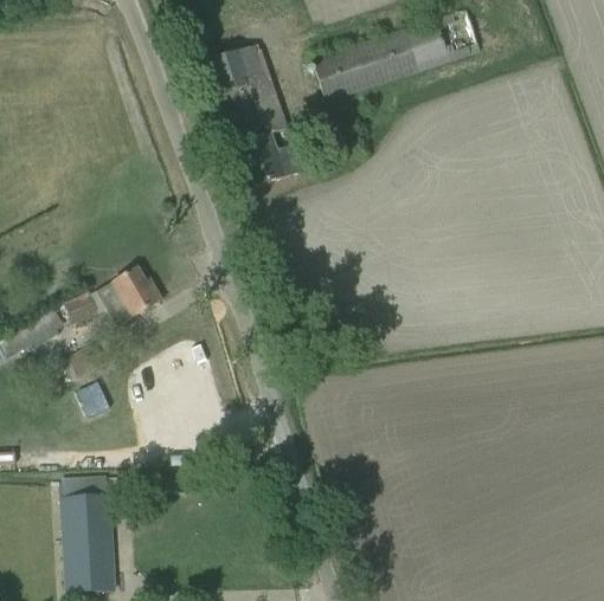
[(480,51),(467,10),(313,58),(326,99),(480,51)]
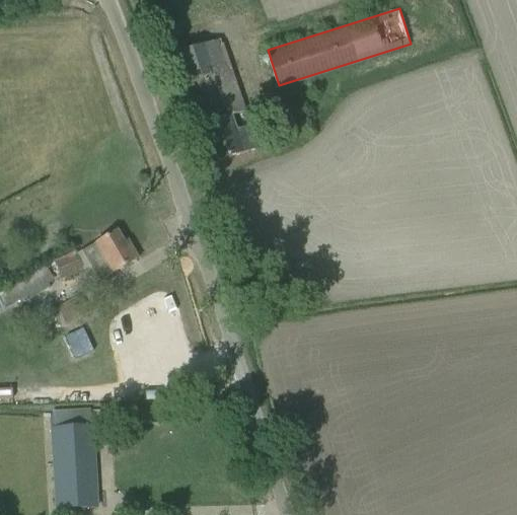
[(173,53),(211,162),(260,146),(251,124),(221,38),(173,53)]
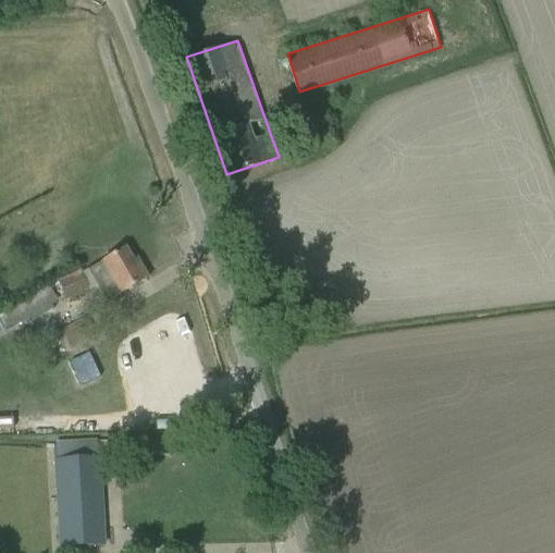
[(88,268),(84,271),(82,268),(59,279),(66,298),(89,287),(99,304),(107,299),(149,274),(142,260),(137,262),(127,245),(88,268)]
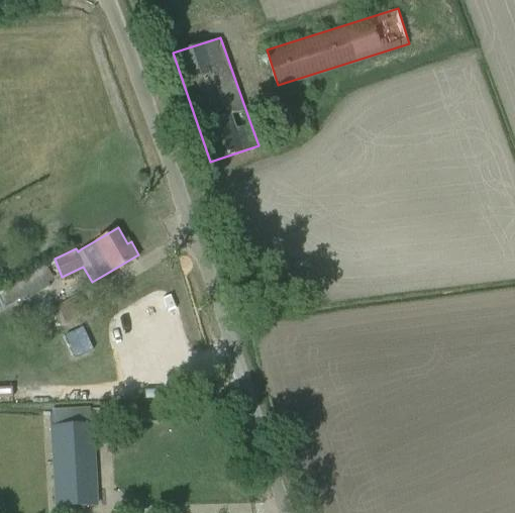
[(46,264),(0,289),(0,295),(6,306),(17,300),(18,302),(53,283),(50,280),(55,277),(46,264)]
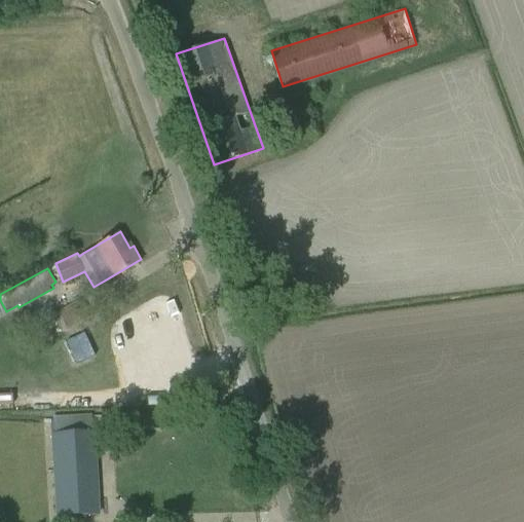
[(50,314),(59,331),(90,313),(81,297),(50,314)]
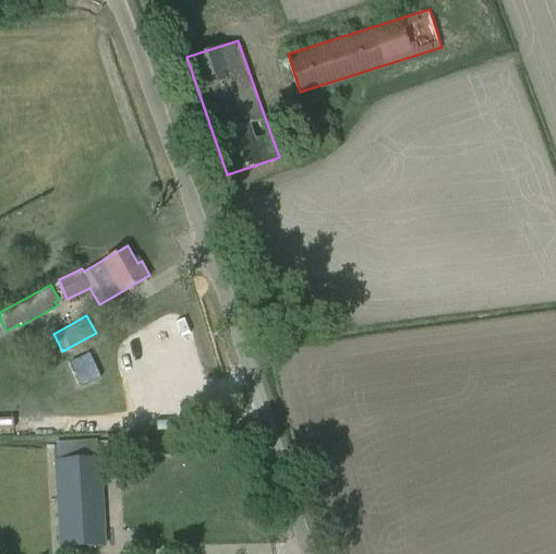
[(57,459),(62,545),(105,543),(100,456),(57,459)]
